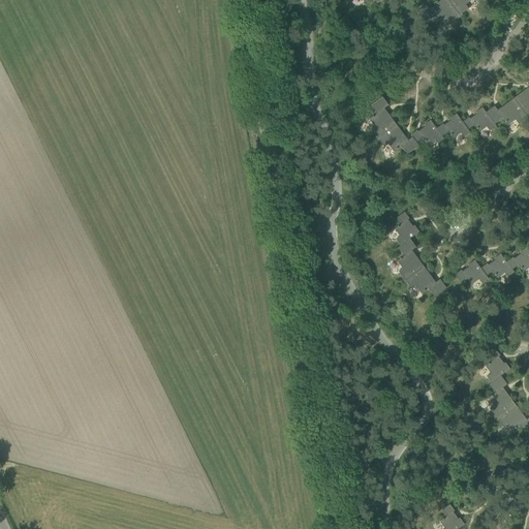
[(460,18),(446,0),(441,0),(433,6),(434,8),(431,10),(426,5),(417,11),(427,23),(435,17),(440,24),(447,19),(450,23),(457,18),(458,19),(460,18)]
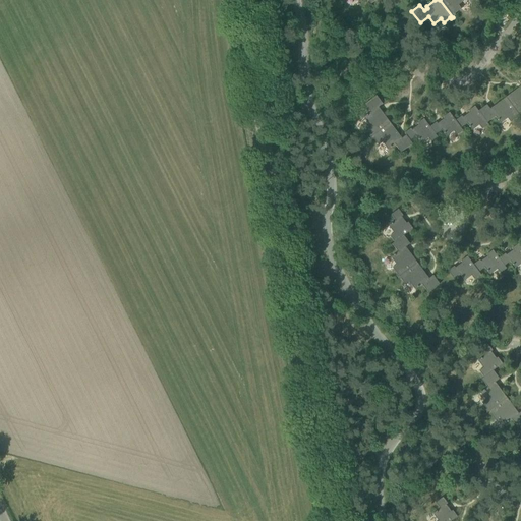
[(440,0),(453,17),(456,15),(455,14),(461,9),(458,5),(465,0),(440,0)]
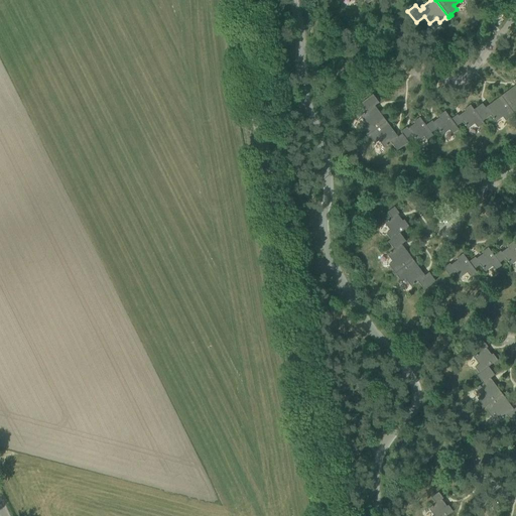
[(513,88),(501,97),(515,116),(515,115),(515,79),(513,81),(515,84),(515,87),(514,89),(513,88)]
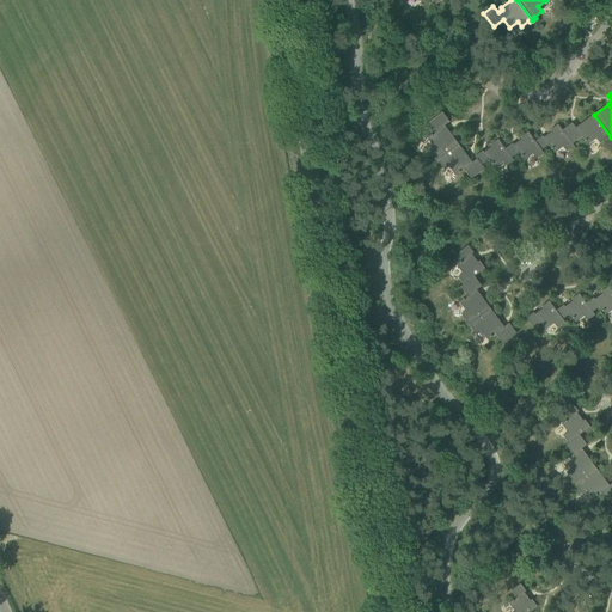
[(434,159),(436,161),(459,145),(447,130),(446,132),(442,127),(450,122),(442,112),(428,123),(436,133),(428,139),(434,147),(429,151),(435,158),(434,159)]
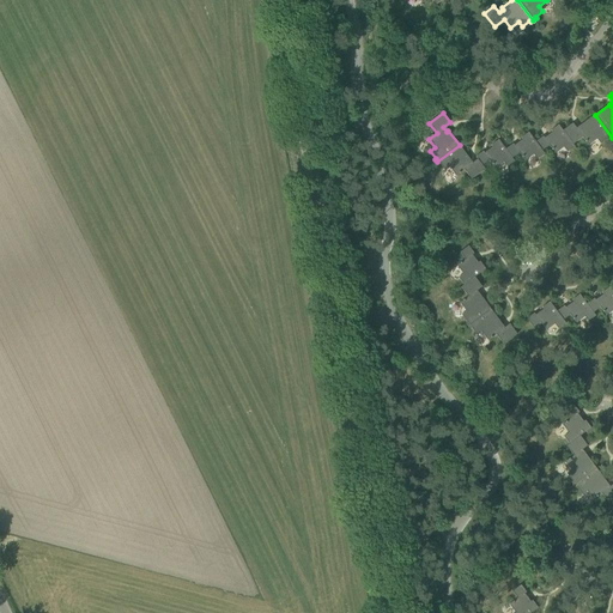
[(574,123),(564,132),(574,145),(583,138),(589,146),(598,139),(601,144),(610,138),(611,140),(612,138),(595,115),(581,126),(583,127),(578,131),(574,123)]
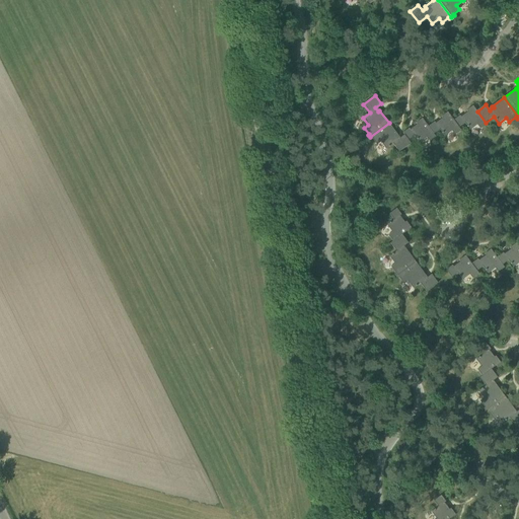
[(460,117),(454,121),(460,128),(465,124),(471,131),(478,126),(480,129),(488,125),(486,123),(477,112),(473,106),(467,112),(469,114),(462,119),(460,117)]
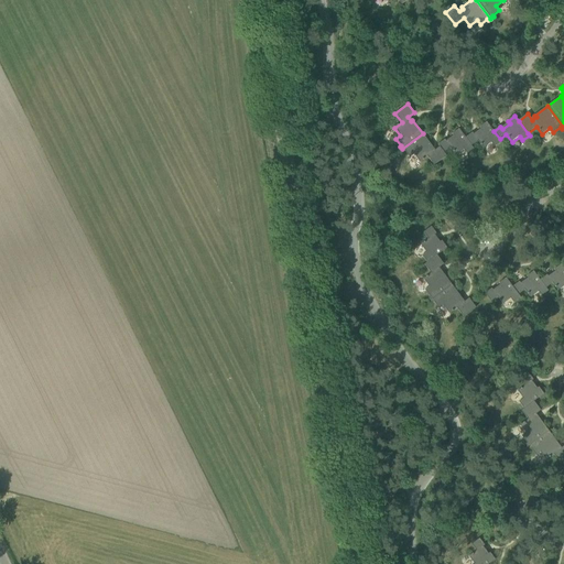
[(473,132),(466,138),(473,145),(478,141),(484,148),(491,142),(495,147),(501,141),(500,139),(494,131),(486,121),(479,127),(481,130),(475,136),(473,132)]
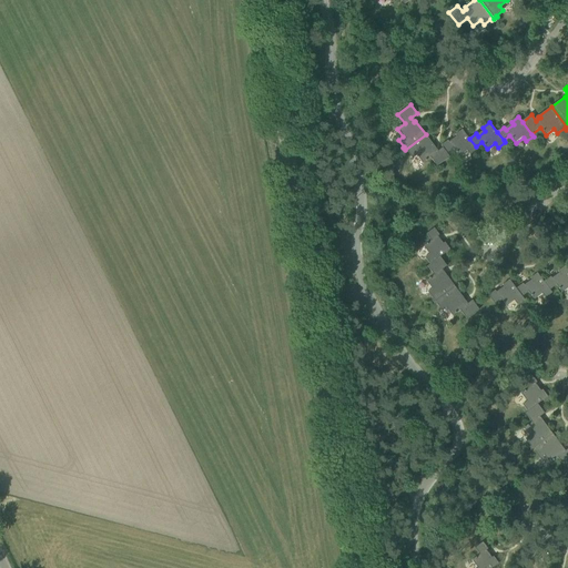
[(442,145),(443,148),(448,153),(455,149),(460,155),(468,150),(472,154),(478,149),(476,146),(469,139),(463,130),(456,134),(458,138),(450,143),(448,140),(442,145)]
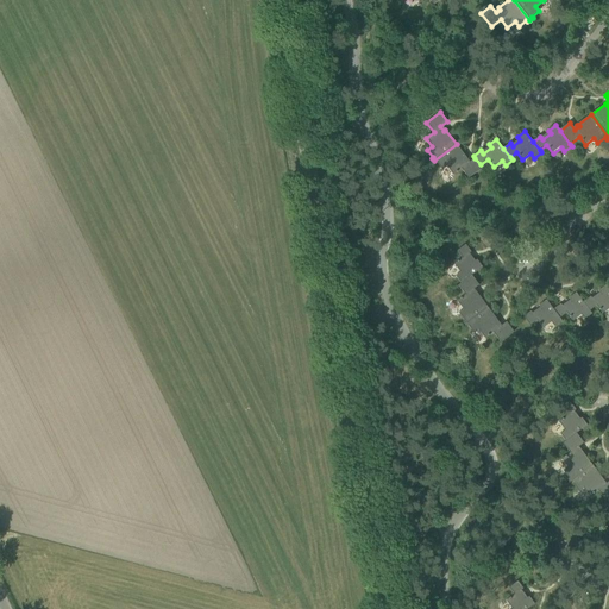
[(457,144),(434,161),(435,163),(438,163),(444,170),(447,167),(454,175),(462,168),(470,177),(483,168),(481,164),(475,158),(469,163),(465,158),(468,157),(457,144)]
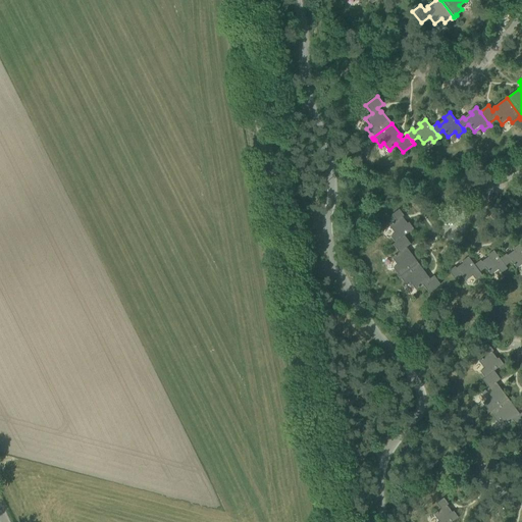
[(390,237),(395,243),(404,236),(413,229),(409,222),(406,224),(401,218),(404,216),(399,210),(392,215),(396,221),(389,226),(395,233),(390,237)]
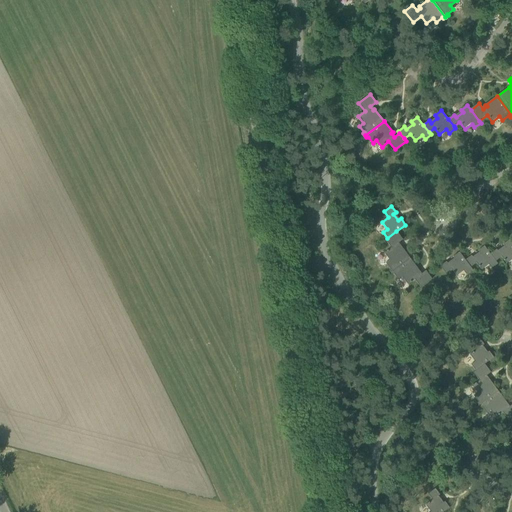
[(389,270),(390,273),(410,258),(401,246),(399,247),(397,244),(402,240),(396,231),(387,238),(385,240),(391,248),(384,253),(389,260),(385,263),(390,269),(389,270)]
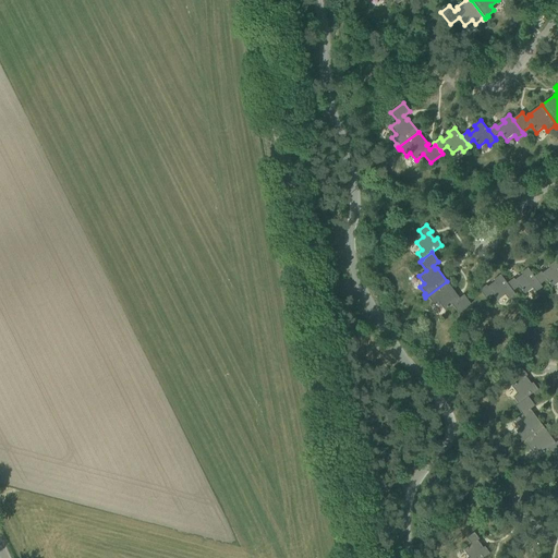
[(541,271),(534,277),(540,284),(546,280),(553,288),(557,282),(557,265),(555,262),(548,266),(550,269),(544,274),(543,275),(541,271)]
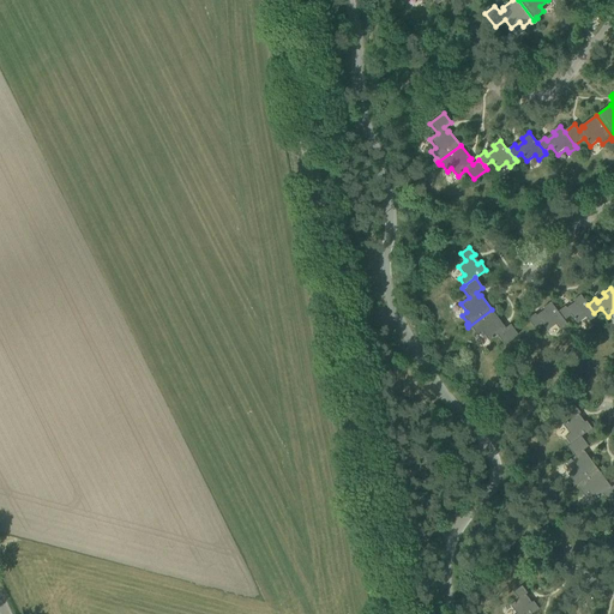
[(565,306),(558,312),(564,320),(571,315),(577,324),(585,318),(589,321),(596,317),(594,313),(588,305),(581,295),(573,300),(576,304),(567,309),(565,306)]
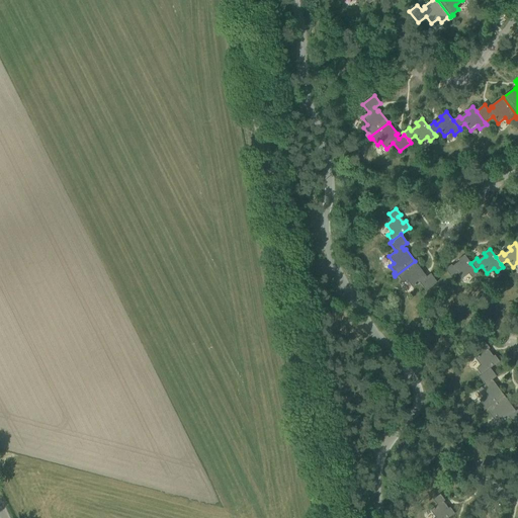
[(476,270),(470,263),(464,255),(458,260),(460,262),(453,267),(451,265),(445,269),(450,276),(456,272),(461,279),(468,274),(471,278),(478,273),(476,270)]
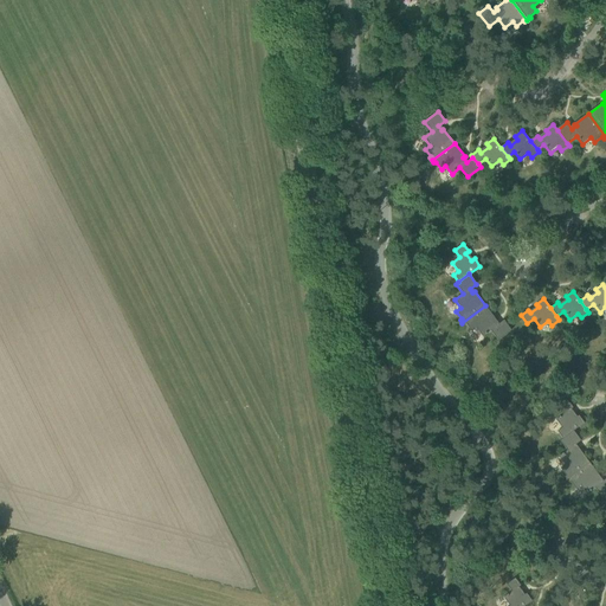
[(485,305),(462,323),(464,326),(465,324),(471,331),(476,329),(482,336),(490,330),(497,340),(510,330),(503,321),(497,326),(494,321),(495,320),(485,305)]
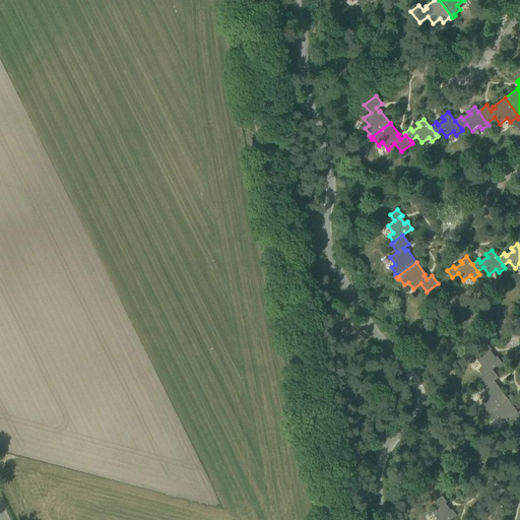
[(478,371),(482,377),(492,370),(501,363),(497,356),(494,359),(489,352),(492,349),(486,343),(479,349),(484,355),(477,361),(482,368),(478,371)]
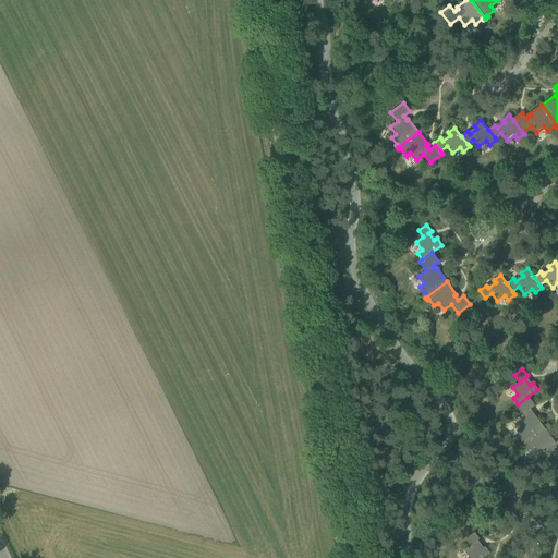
[(520,439),(522,441),(543,426),(533,413),(531,414),(529,411),(535,405),(528,397),(518,404),(516,407),(522,415),(514,421),(520,428),(516,432),(521,438),(520,439)]
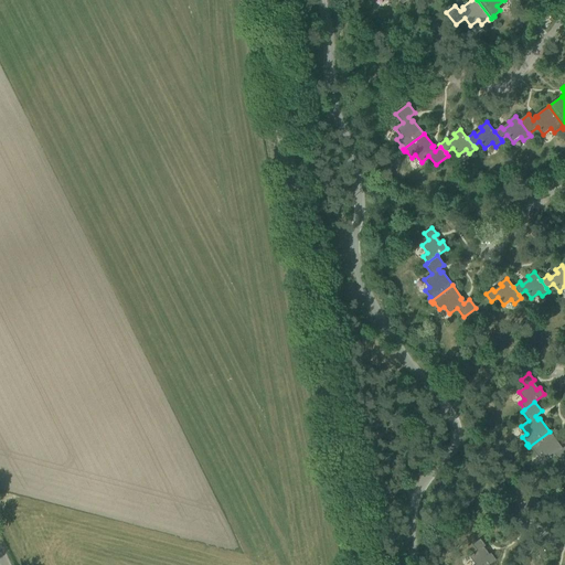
[(550,432),(529,447),(530,450),(532,449),(536,456),(541,452),(546,460),(554,455),(561,464),(564,460),(564,446),(561,450),(557,446),(560,445),(550,432)]
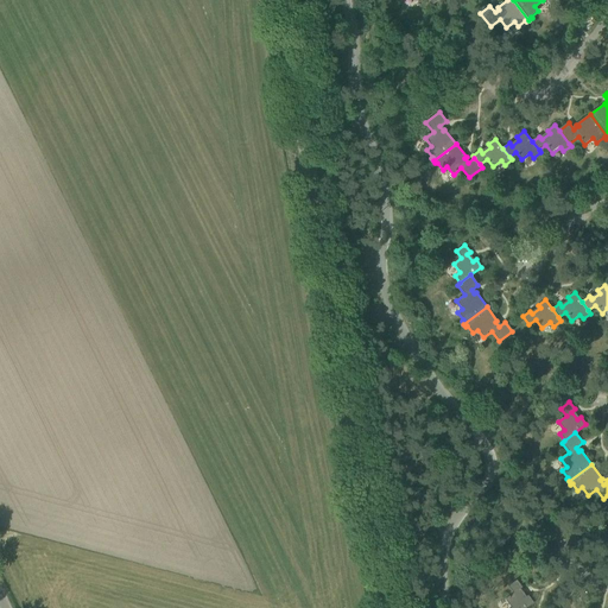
[(511,607),(526,607),(533,602),(529,595),(525,597),(519,590),(523,588),(517,580),(508,587),(513,594),(505,600),(511,607)]
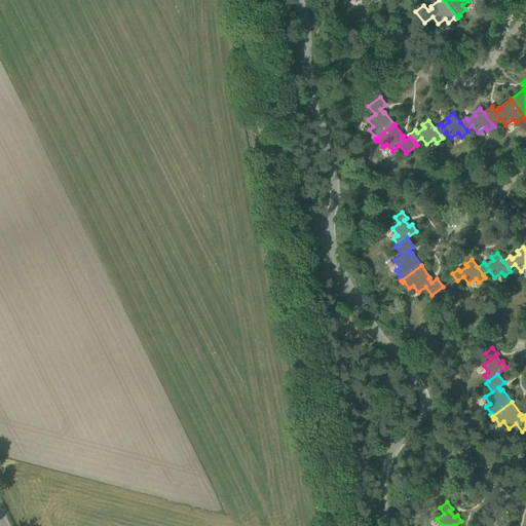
All buildings are outlined.
